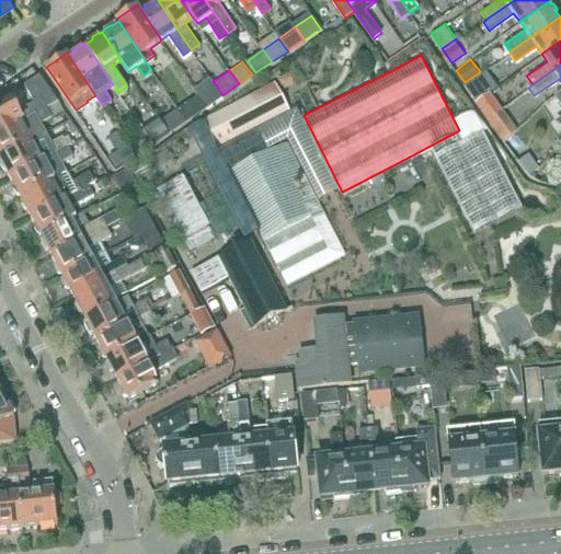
[(0,129),(47,105),(58,99),(39,71),(25,82),(34,100),(19,108),(13,96),(0,103),(0,129)]
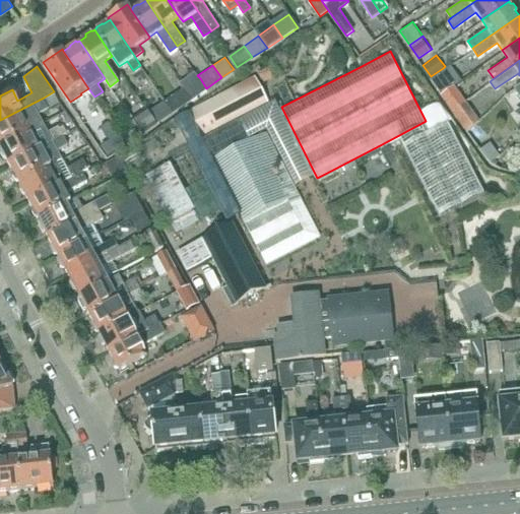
[(442,92),(453,83),(443,68),(431,76),(442,92)]
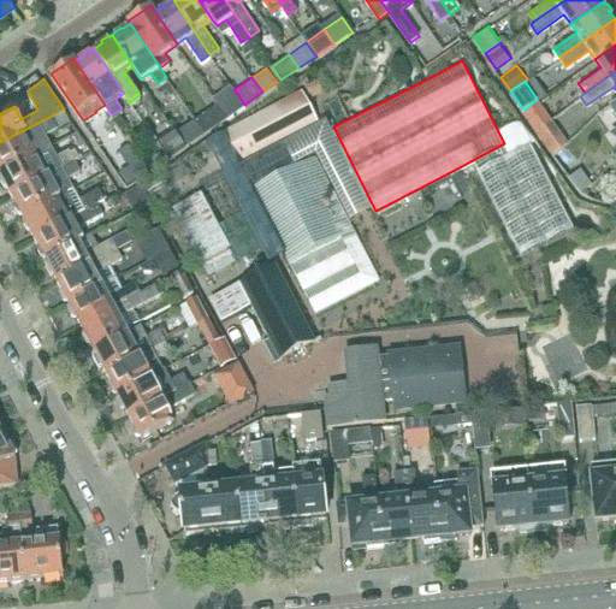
[(238,160),(315,119),(298,88),(223,128),(238,160)]
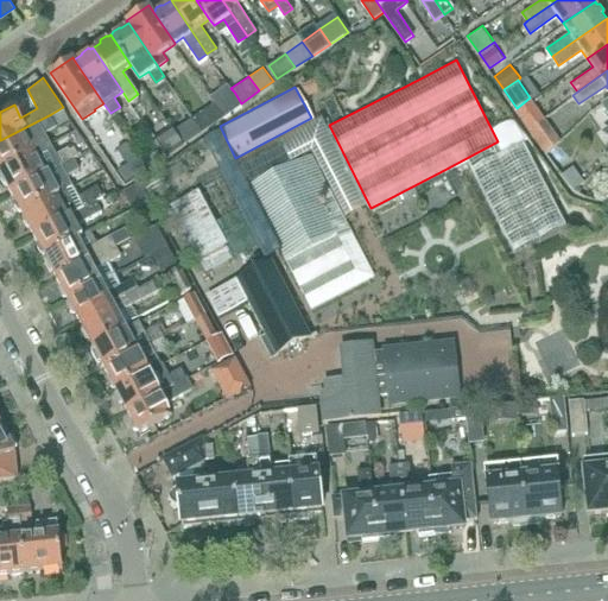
[(223,115),(241,103),(234,92),(216,105),(223,115)]
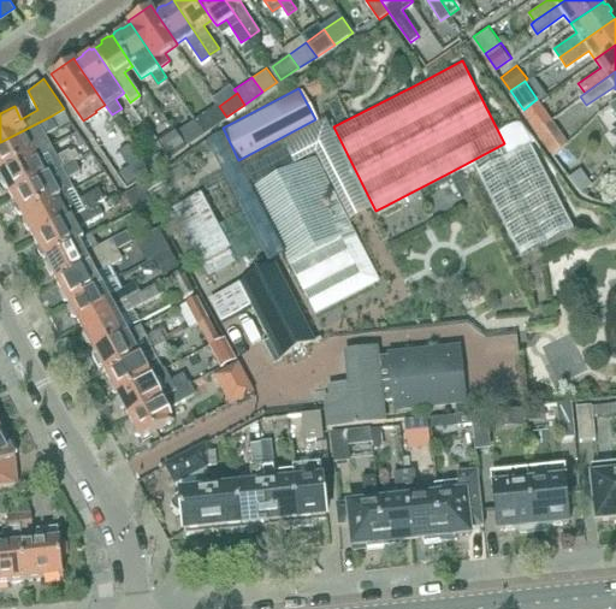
[(537,130),(552,118),(539,99),(537,99),(523,110),(537,130)]
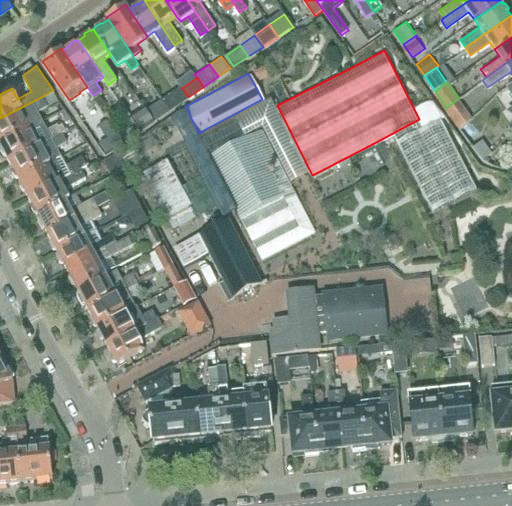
[(188,97),(182,88),(180,85),(161,97),(169,110),(188,97)]
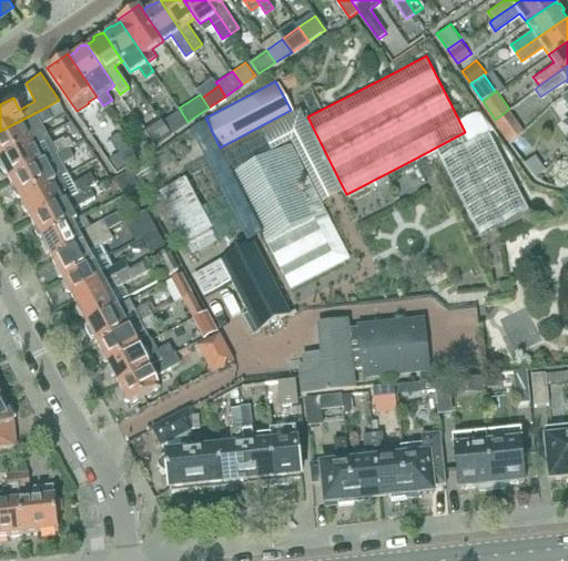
[(41,121),(52,115),(48,106),(0,131),(0,155),(0,156),(47,132),(41,121)]
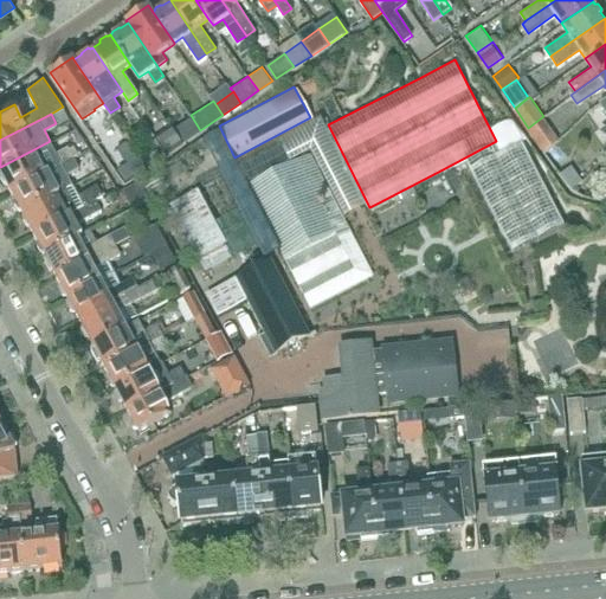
[(184,142),(200,130),(191,115),(173,128),(182,142),(184,142)]
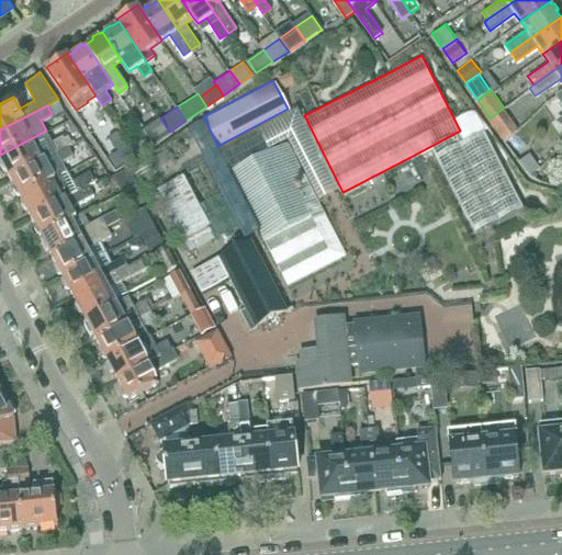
[(504,108),(490,119),(505,139),(518,127),(504,108)]
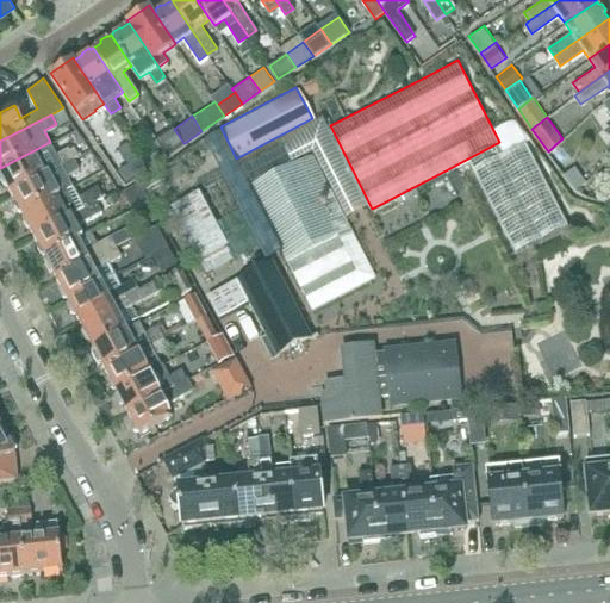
[(174,129),(157,141),(166,155),(184,143),(174,129)]
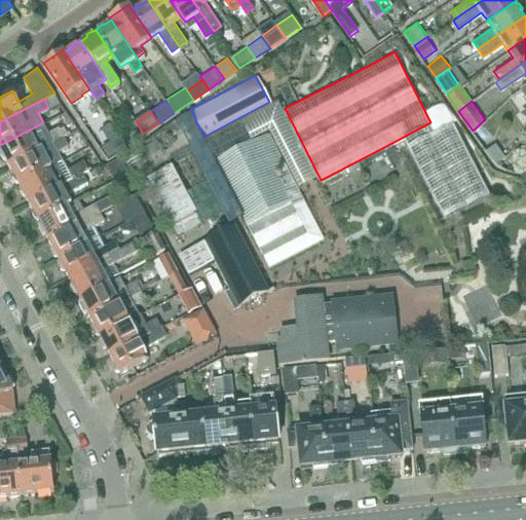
[(170,124),(173,140),(195,136),(192,119),(170,124)]
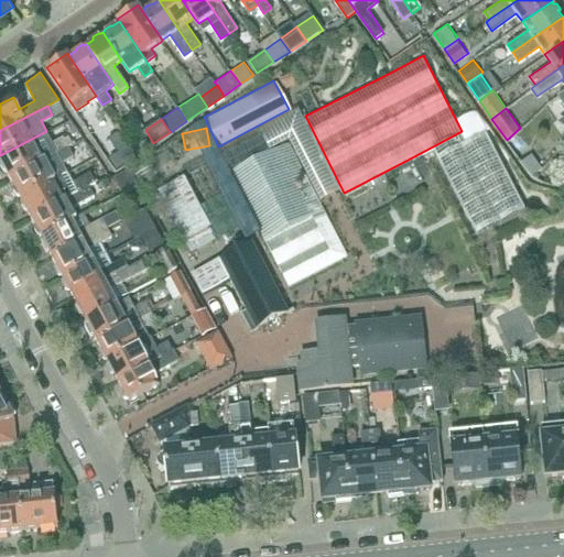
[(514,188),(510,181),(485,130),(437,155),(454,188),(476,231),(510,214),(523,207),(514,188)]
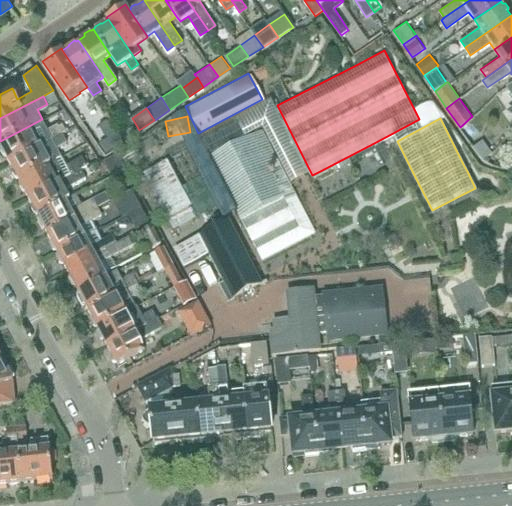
[(57,122),(47,128),(42,119),(0,141),(1,143),(0,146),(3,151),(6,152),(10,159),(62,131),(66,129),(62,122),(58,125),(57,122)]
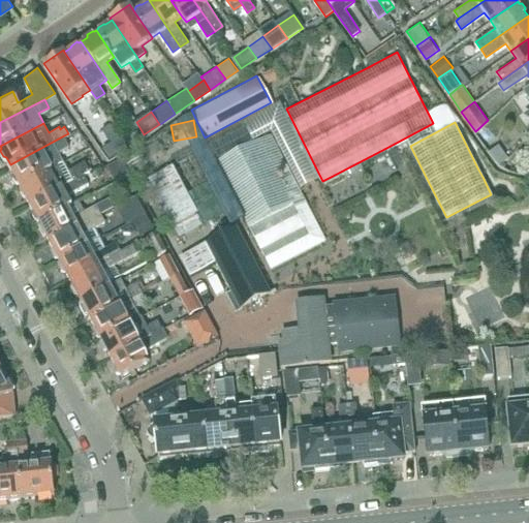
[(132,143),(144,134),(138,127),(127,135),(132,143)]
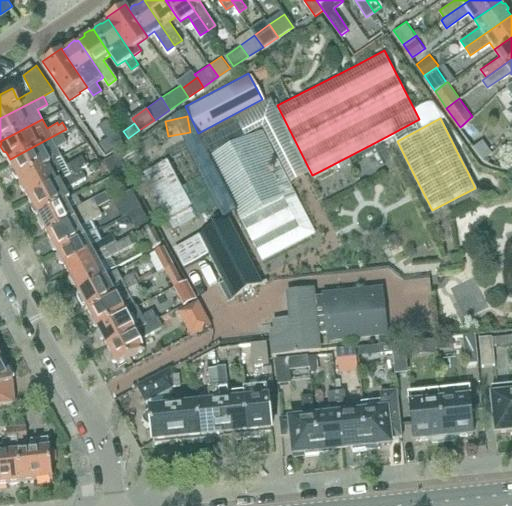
[(315,229),(285,171),(262,127),(209,155),(218,171),(262,257),(315,229)]
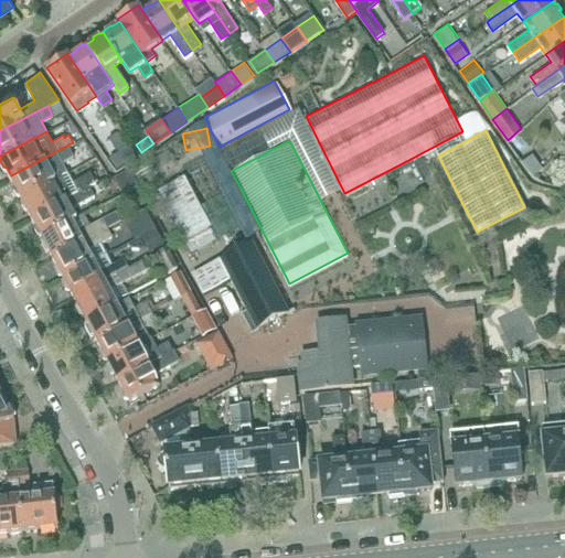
[(63,160),(73,153),(68,145),(11,175),(16,183),(14,186),(17,192),(20,193),(21,195),(68,170),(63,160)]
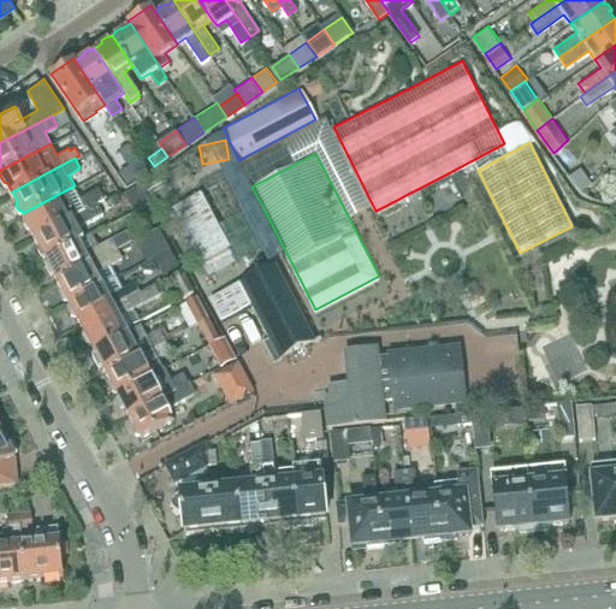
[(140,160),(126,169),(134,179),(147,171),(140,160)]
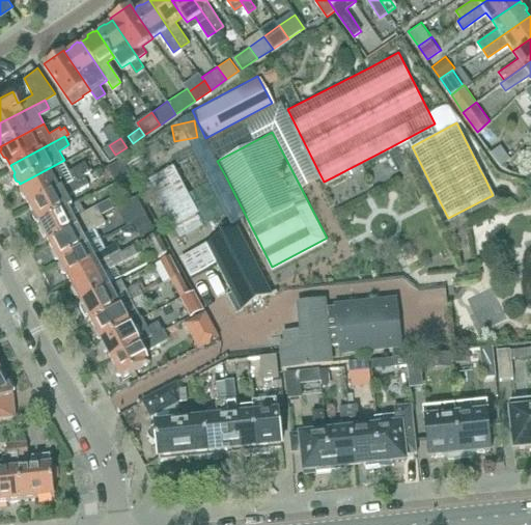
[(501,164),(510,156),(500,142),(491,150),(501,164)]
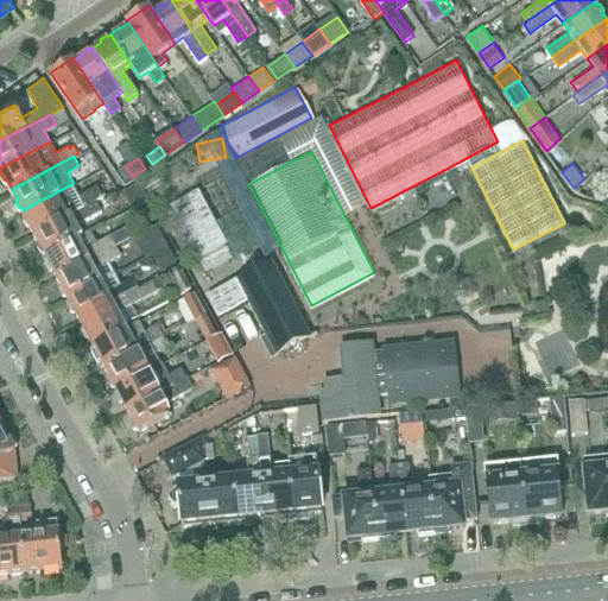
[(226,242),(204,203),(190,176),(165,189),(172,203),(200,257),(226,242)]
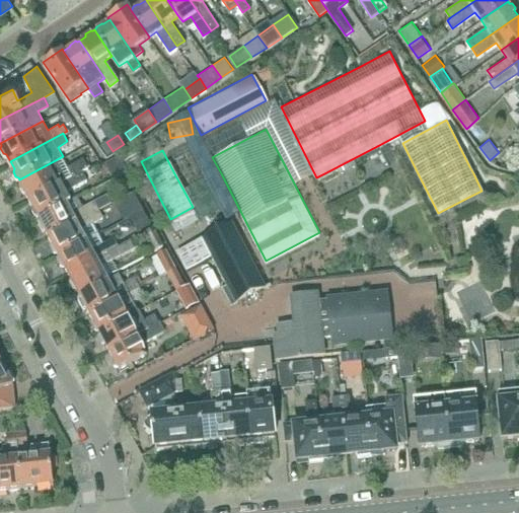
[(120,153),(110,157),(119,172),(128,167),(120,153)]
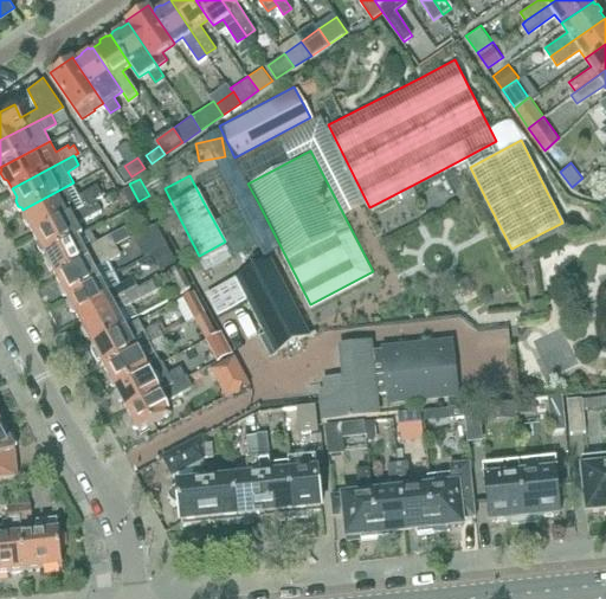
[(97,185),(79,193),(73,182),(23,210),(24,212),(23,216),(26,221),(30,221),(34,231),(96,198),(102,194),(97,185)]
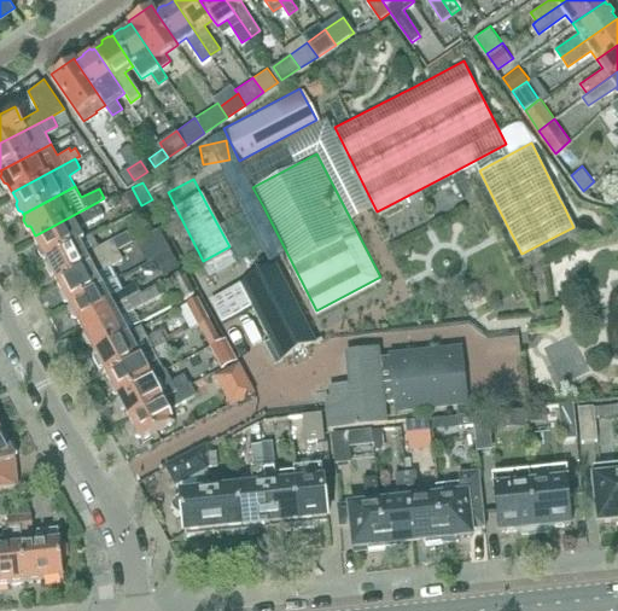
[(103,211),(100,207),(98,202),(35,236),(40,244),(39,248),(41,254),(45,254),(46,257),(83,237),(77,225),(103,211)]
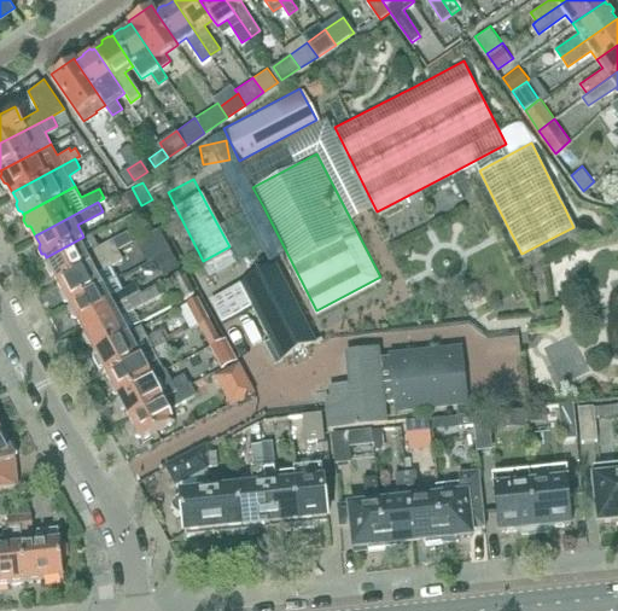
[(153,255),(170,246),(159,225),(143,233),(153,255)]
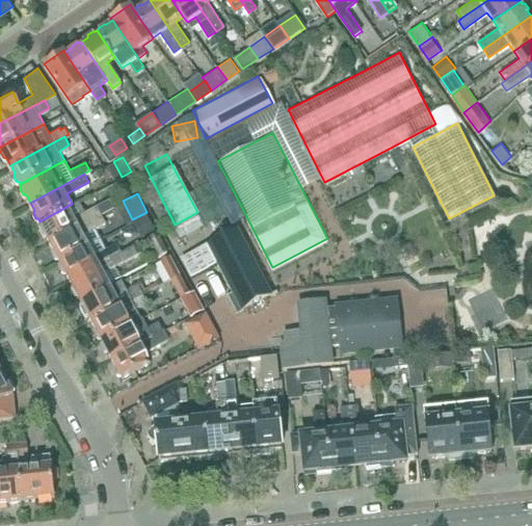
[(80,200),(72,204),(40,221),(42,224),(38,225),(44,234),(46,233),(50,240),(101,212),(97,204),(85,210),(80,200)]
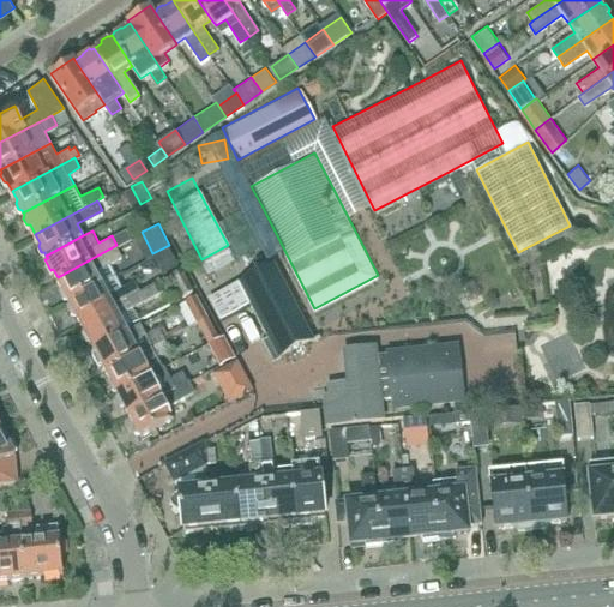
[(68,299),(102,281),(96,269),(140,245),(136,235),(116,245),(58,277),(62,286),(61,289),(64,295),(67,295),(68,299)]
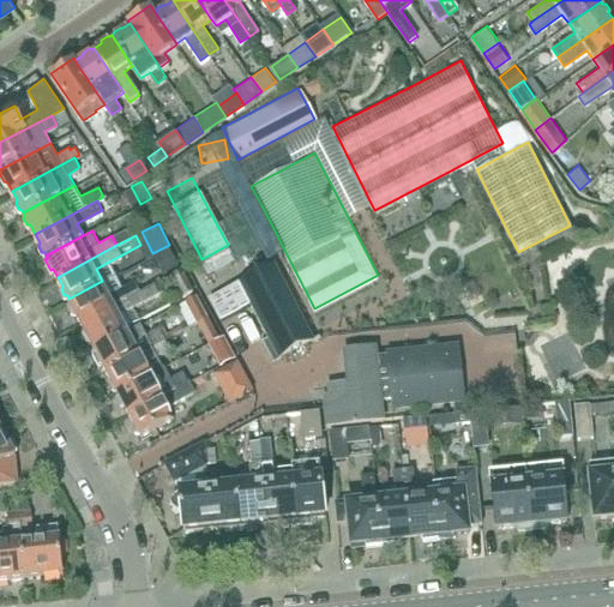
[(215,292),(210,294),(222,317),(252,301),(274,344),(268,348),(274,360),(282,356),(282,355),(289,350),(292,352),(292,349),(301,344),(304,344),(304,343),(312,338),(313,340),(320,336),(319,332),(313,336),(274,260),(230,283),(215,292)]
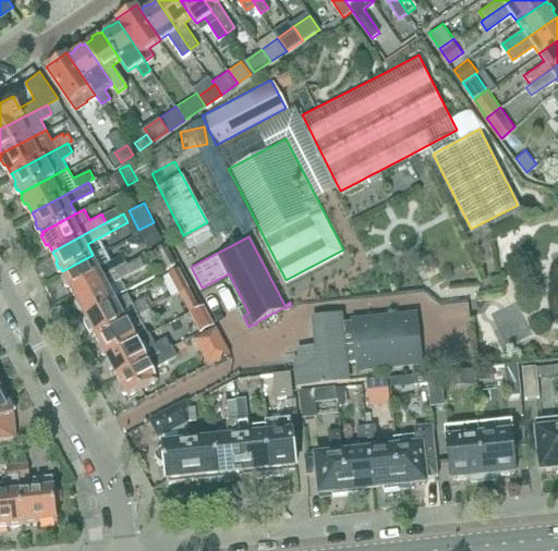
[(167,267),(177,261),(166,241),(156,246),(167,267)]
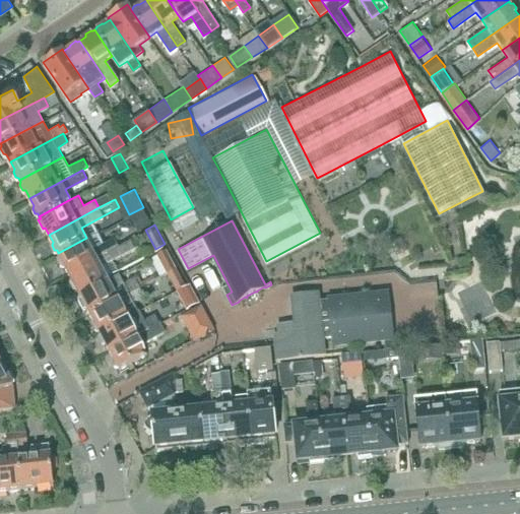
[(86,238),(58,253),(59,255),(58,258),(61,262),(64,263),(68,270),(118,244),(114,236),(104,241),(99,232),(86,238)]
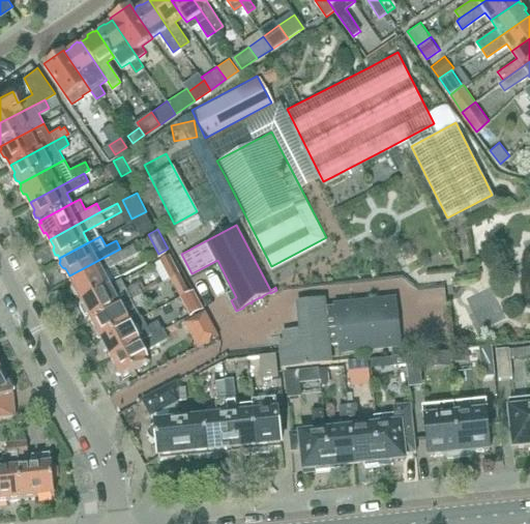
[(78,293),(80,295),(119,273),(114,263),(139,251),(134,241),(120,249),(69,275),(74,284),(72,287),(75,292),(78,293)]
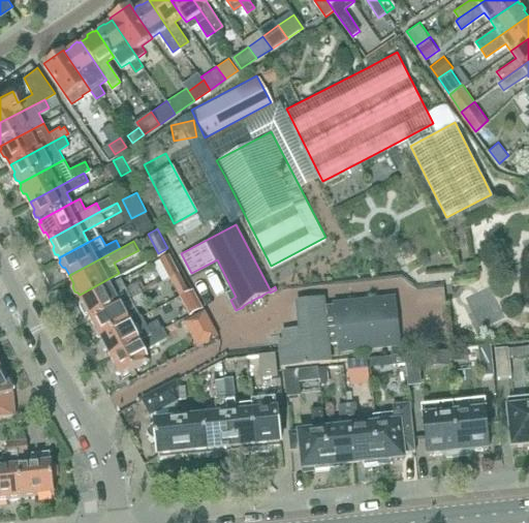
[(170,275),(180,271),(169,251),(160,256),(170,275)]
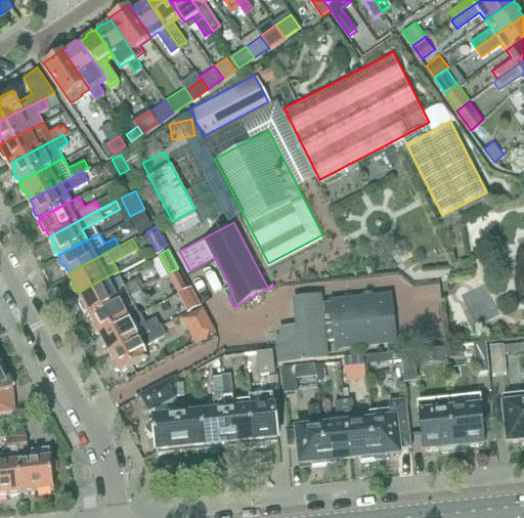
[(169,273),(178,291),(186,287),(177,268),(169,273)]
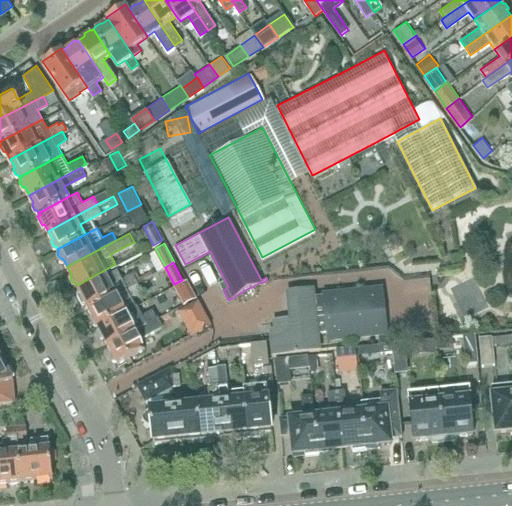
[(134,272),(123,278),(115,264),(77,285),(78,287),(79,290),(80,291),(77,293),(82,302),(85,300),(87,304),(88,307),(138,281),(134,272)]
